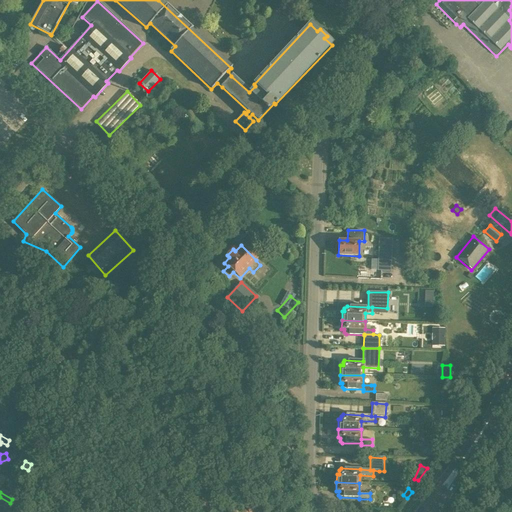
[(10,503),(0,497),(0,503),(7,508),(10,503)]
